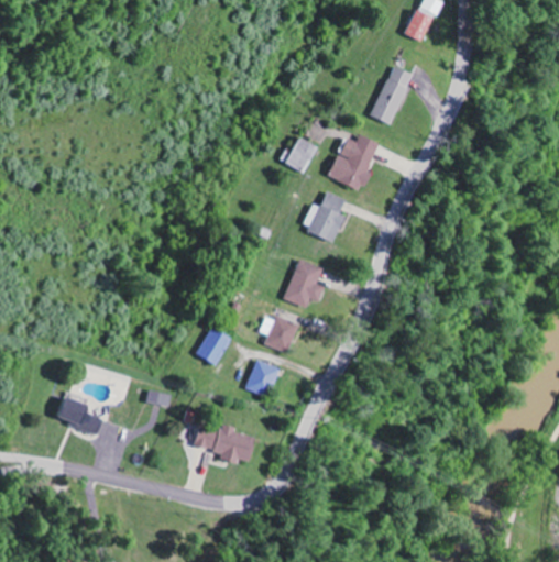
[(423,42),(439,0),(418,0),(405,34),(423,42)]
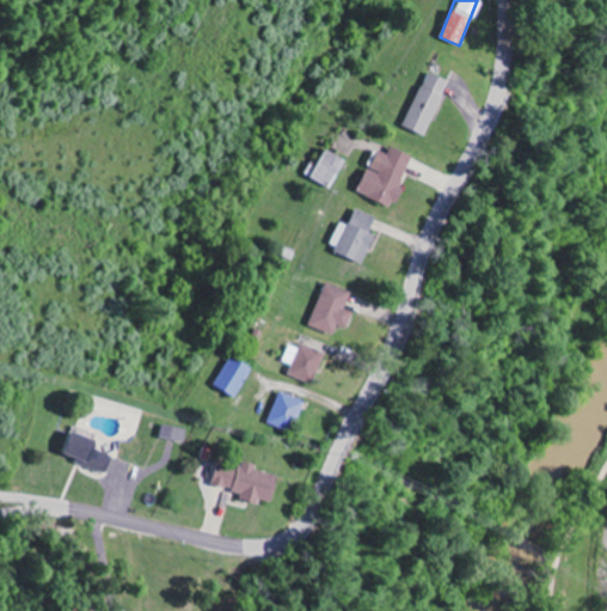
[(420,136),(446,81),(423,71),(398,126),(420,136)]
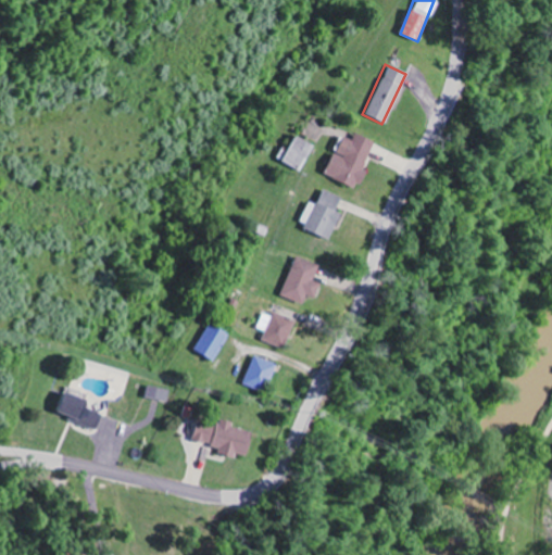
[(373,141),(352,133),(350,140),(339,136),(323,175),(353,188),(373,141)]
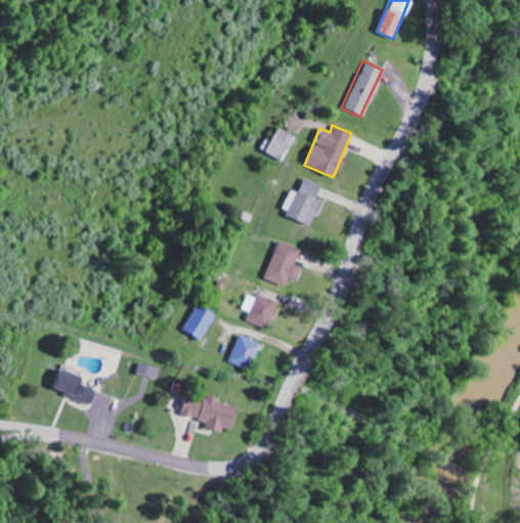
[(278,161),(292,136),(275,127),(262,151),(278,161)]
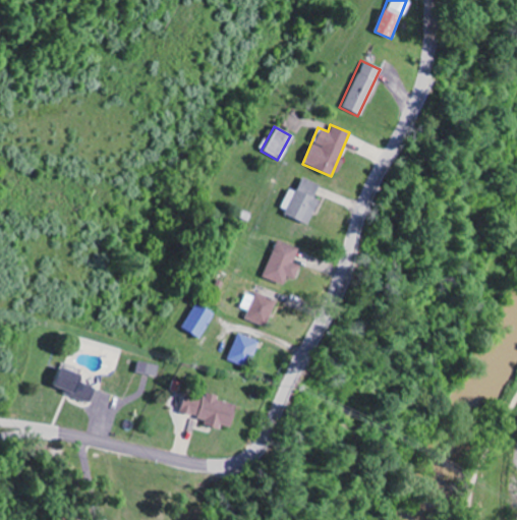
[(318,184),(300,177),(295,191),(287,188),(278,212),(307,222),(317,197),(313,196),(318,184)]
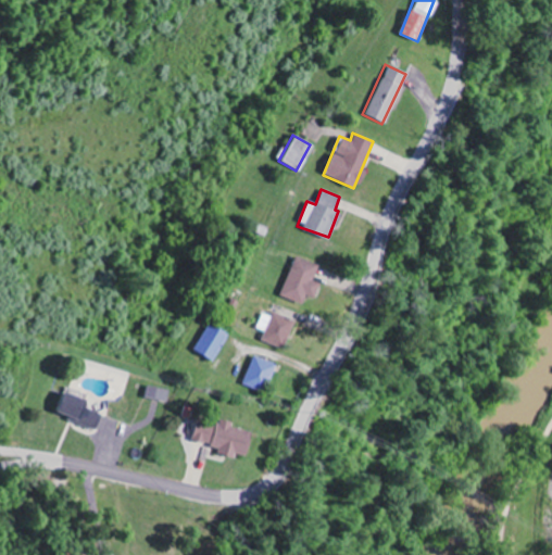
[(316,265),(293,256),(278,294),(301,304),(304,294),(313,299),(318,284),(311,280),(316,265)]
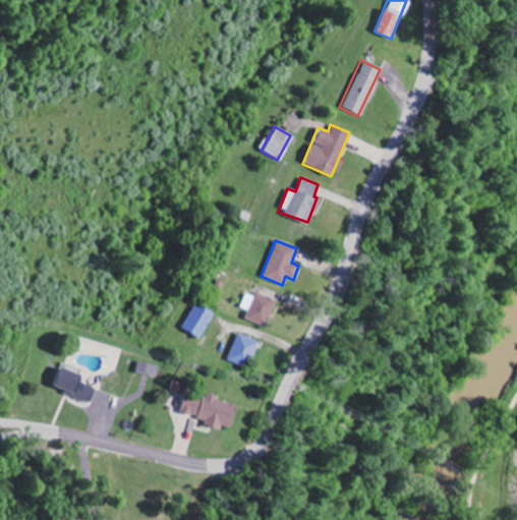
[(247,310),(244,318),(267,326),(276,301),(254,293),(253,295),(245,292),(239,307),(247,310)]
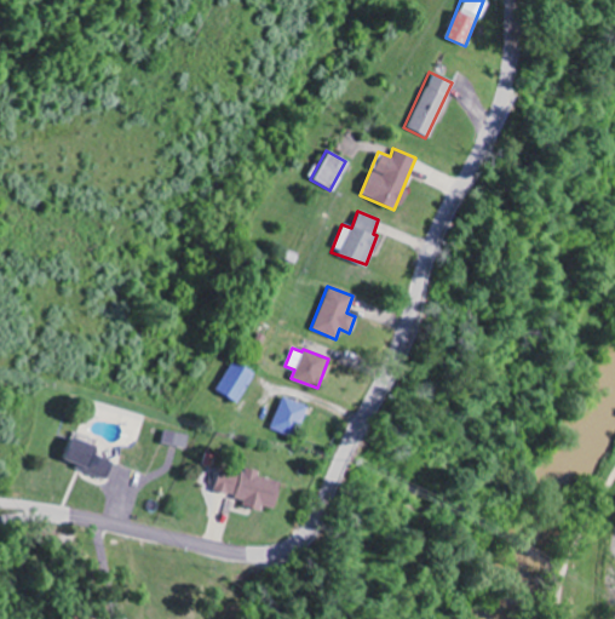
[(256,373),(233,359),(214,389),(237,402),(256,373)]
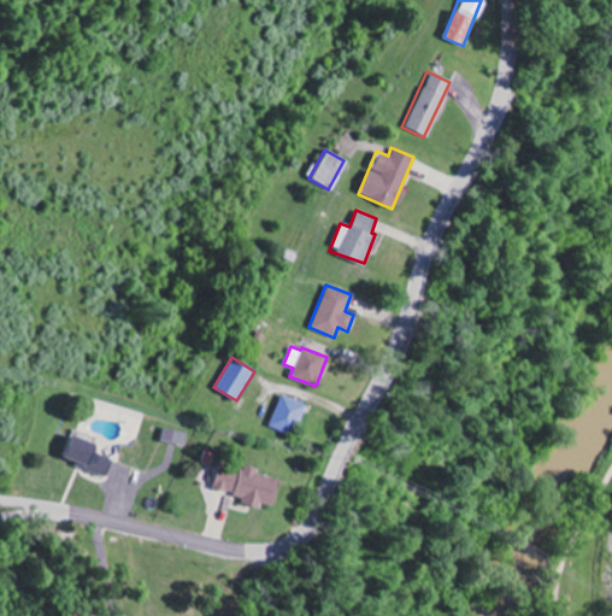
[(294,436),(307,404),(283,393),(269,426),(294,436)]
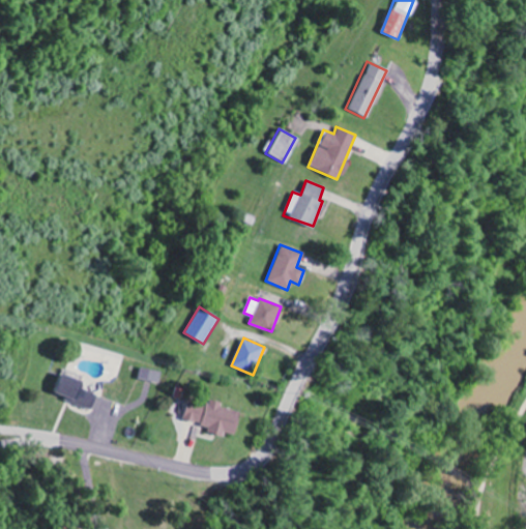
[(138,377),(158,383),(162,372),(141,366),(138,377)]
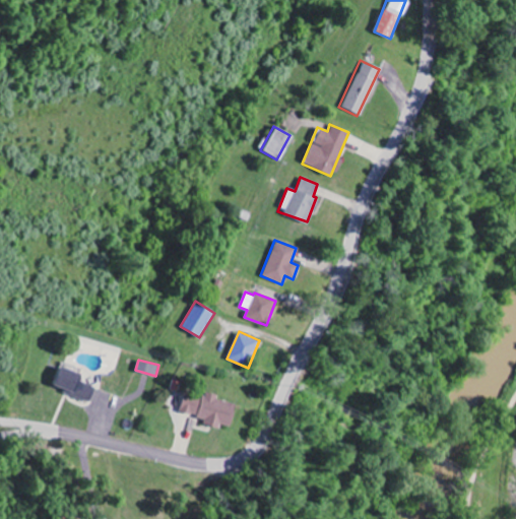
[(84,374),(61,366),(54,388),(90,401),(95,388),(81,383),(84,374)]
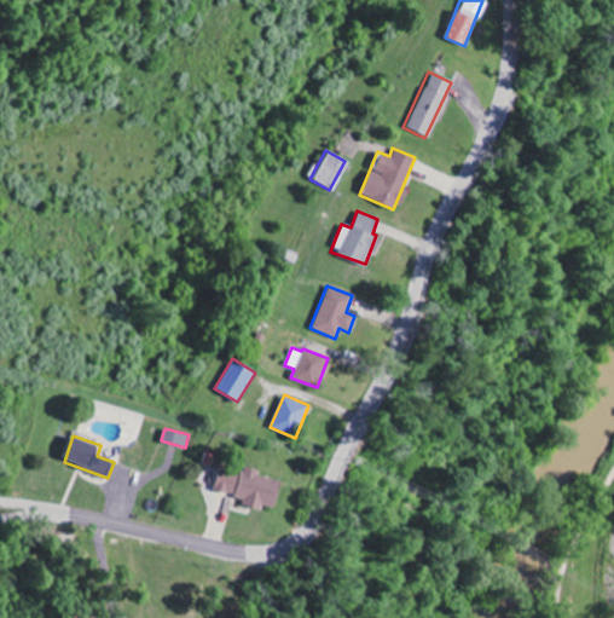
[(282,479),(243,469),(242,473),(219,467),(212,492),(274,509),(282,479)]
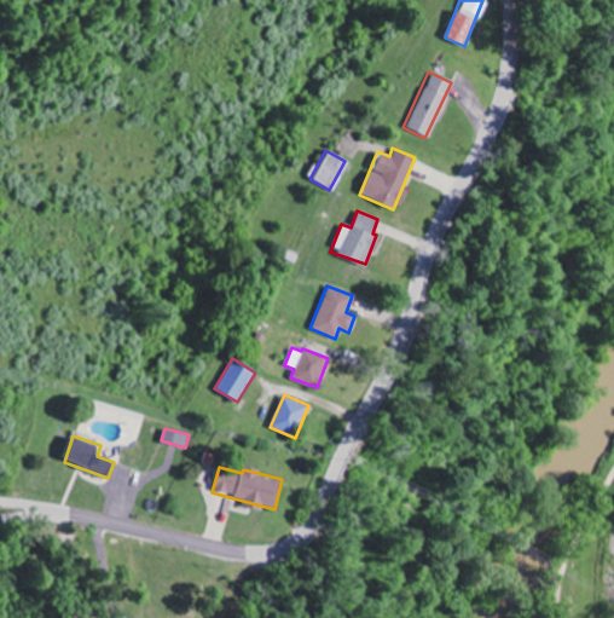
All buildings are outlined.
